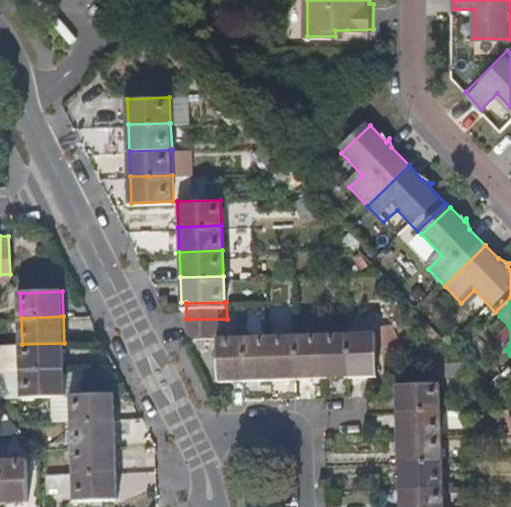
[(227,336),(227,319),(186,319),(187,337),(218,336),(227,336)]
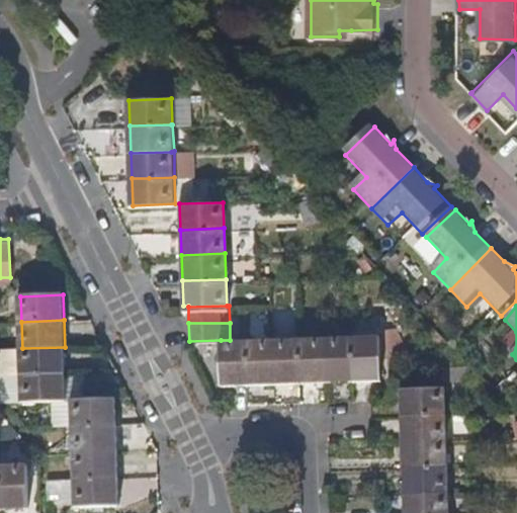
[(352,377),(351,334),(324,336),(326,378),(352,377)]
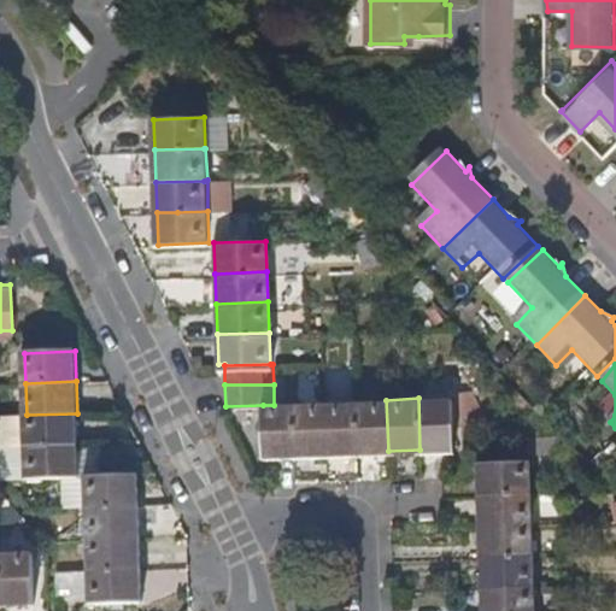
[(450,448),(447,398),(418,398),(420,450),(450,448)]
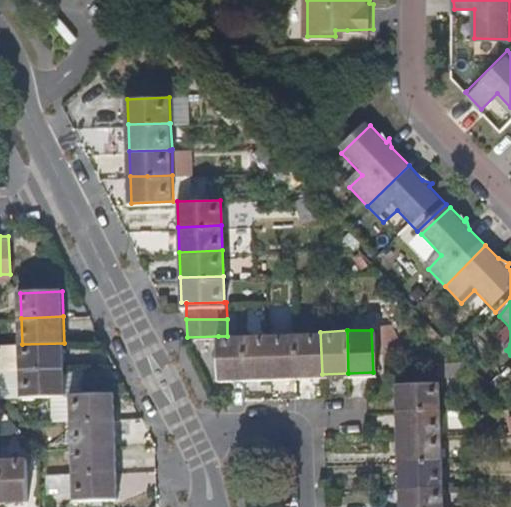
[(322,374),(320,332),(294,333),(296,375),(322,374)]
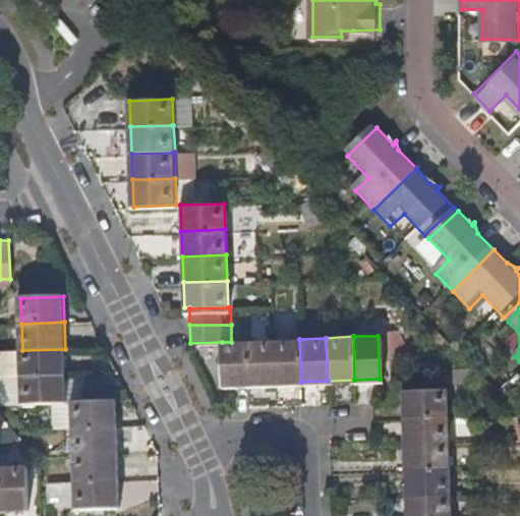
[(275,382),(273,339),(247,341),(249,384),(275,382)]
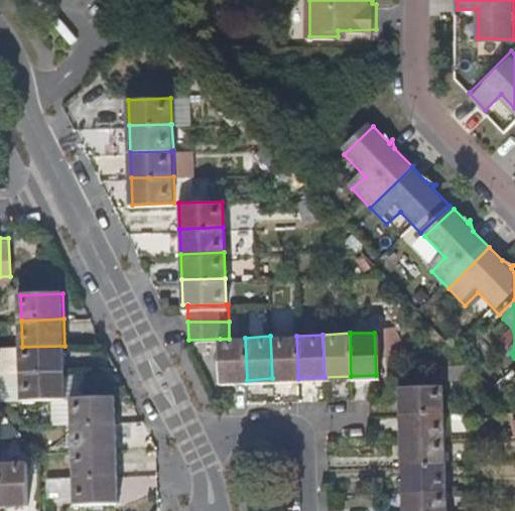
[(298,378),(296,336),(270,336),(272,378),(298,378)]
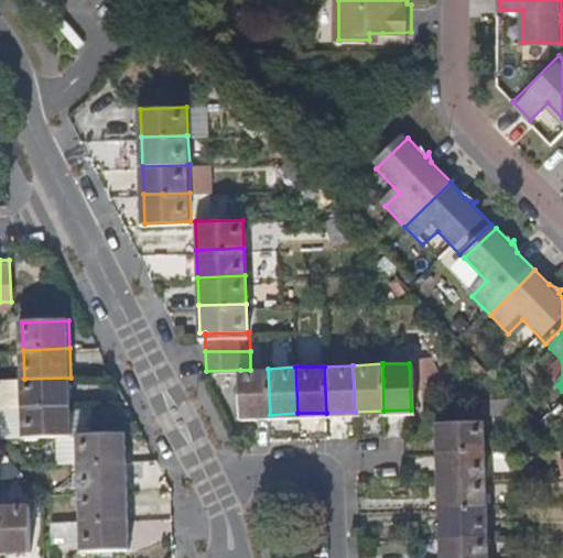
[(270,415),(268,369),(250,370),(240,370),(241,415),(270,415)]
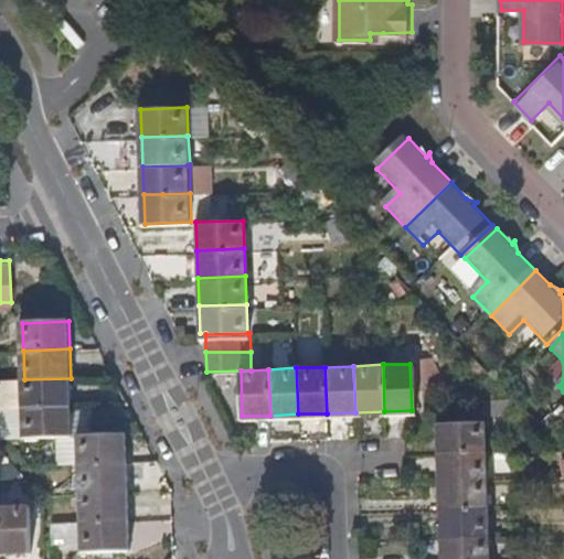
[(72,406),(71,378),(24,379),(8,380),(4,380),(6,408),(25,408),(72,406)]
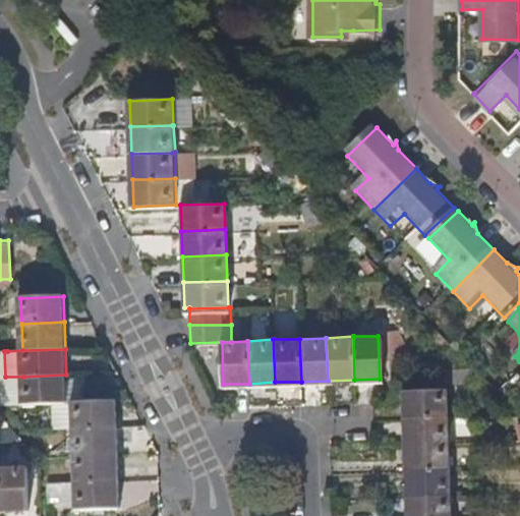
[(68,401),(66,375),(23,377),(24,402),(68,401)]
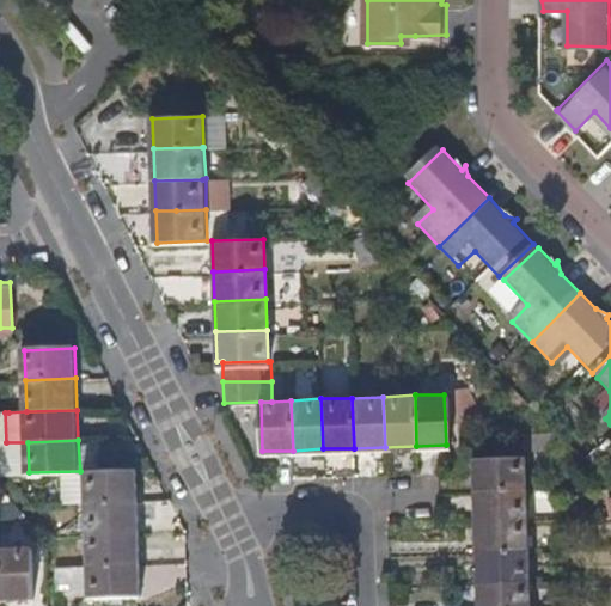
[(525,489),(523,458),(471,459),(471,490),(525,489)]
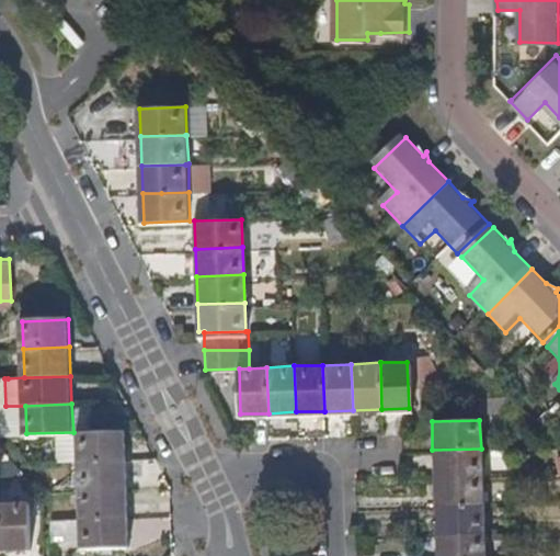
[(125,458),(124,430),(78,432),(79,460),(125,458)]
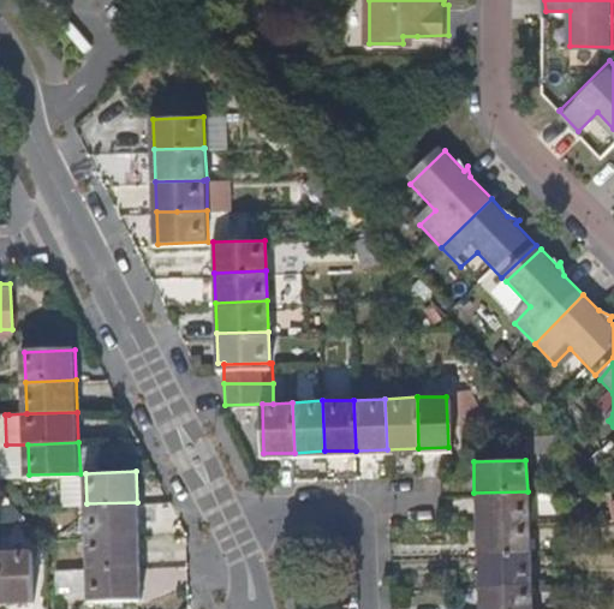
[(528,521),(528,491),(474,493),(476,524),(528,521)]
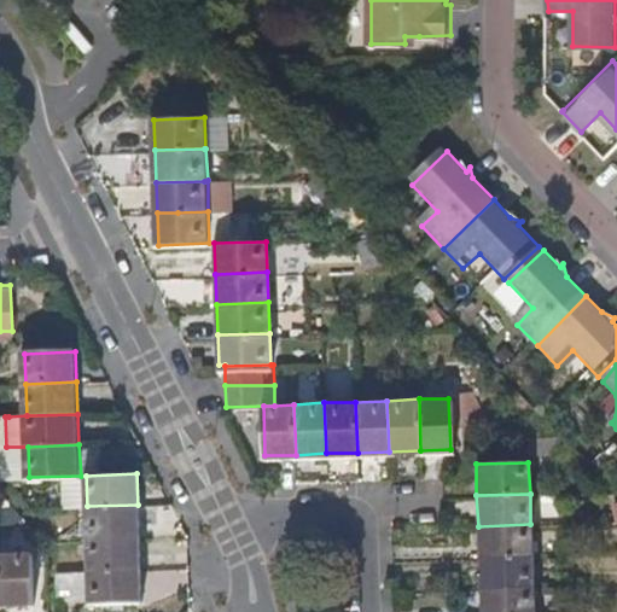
[(140,536),(138,505),(87,506),(88,537),(140,536)]
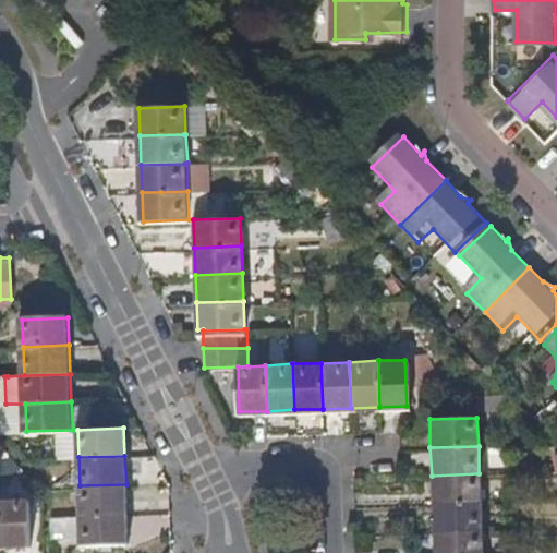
[(480,502),(479,473),(432,476),(433,503),(450,503),(480,502)]
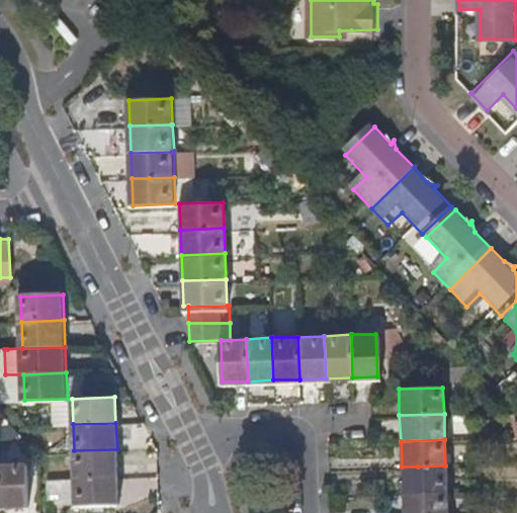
[(118,475),(117,449),(74,450),(75,476),(118,475)]
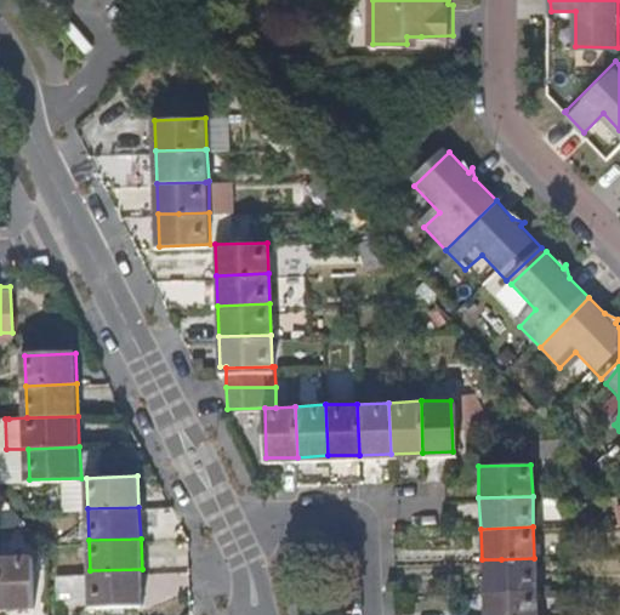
[(33,605),(30,552),(0,551),(0,565),(1,605),(33,605)]
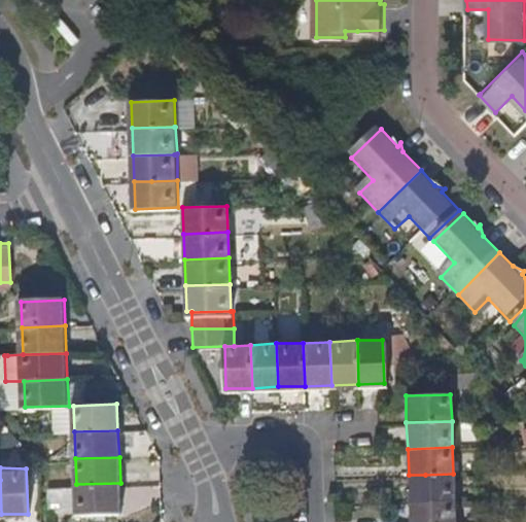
[(455,500),(453,474),(425,475),(409,475),(410,502),(455,500)]
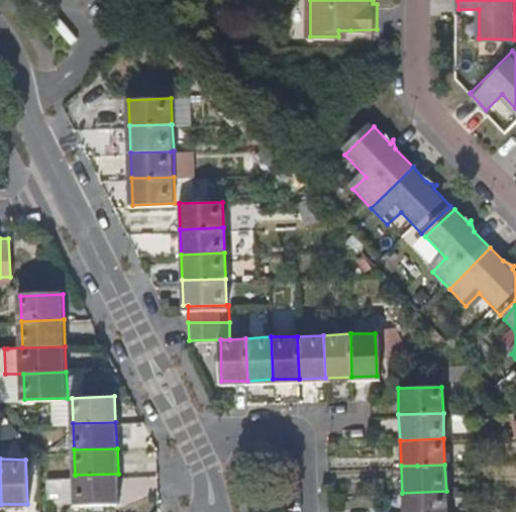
[(119,499),(118,474),(75,475),(76,501),(119,499)]
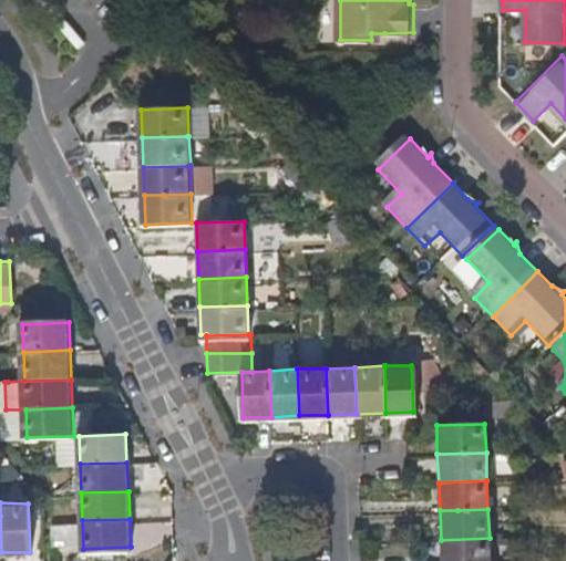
[(490,560),(490,538),(441,540),(441,560),(490,560)]
